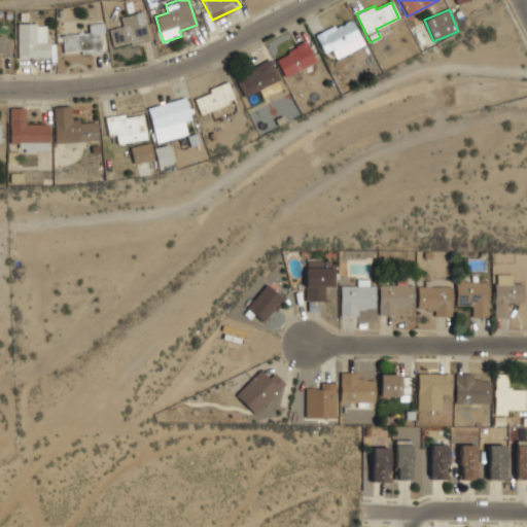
[(112,45),(131,41),(131,45),(149,41),(143,11),(120,16),(123,26),(109,29),(112,45)]
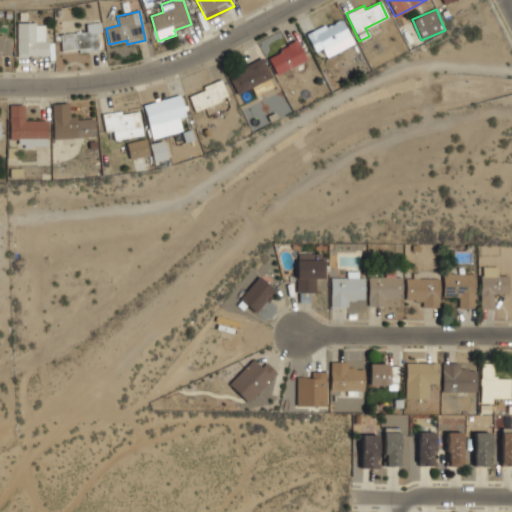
[(314,51),(322,48),(326,56),(353,44),(341,18),(306,34),(314,51)]
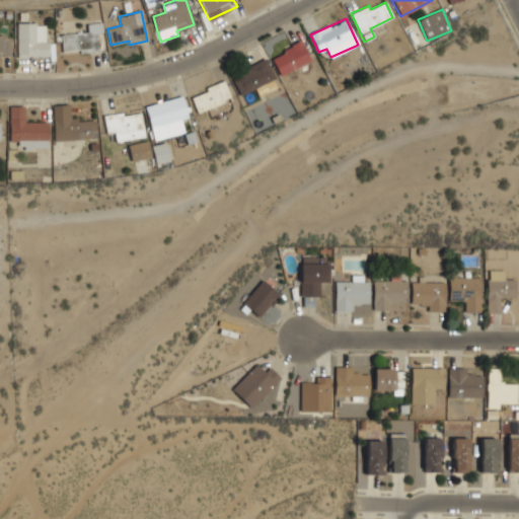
[(62,52),(79,50),(79,54),(99,52),(97,33),(102,32),(101,22),(86,24),(87,31),(61,34),(62,52)]
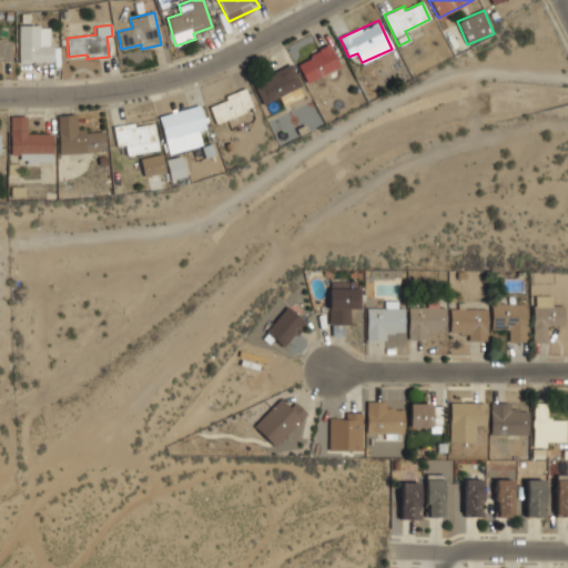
[(51,62),(50,26),(18,26),(18,62),(51,62)]
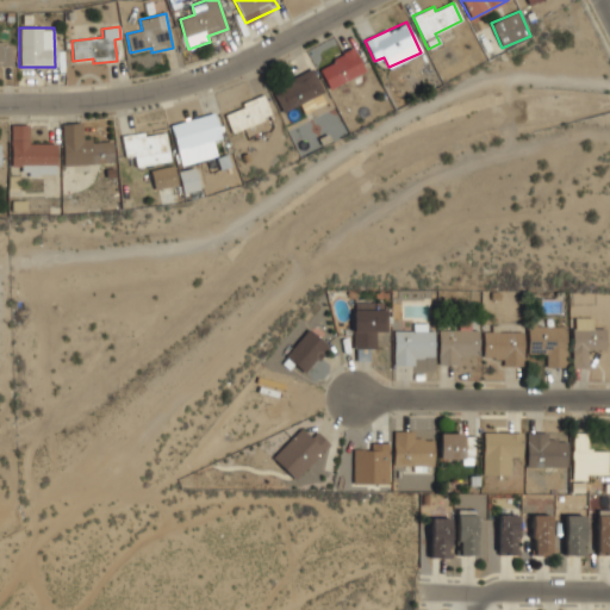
[(0,63),(11,63),(12,43),(0,42),(0,63)]
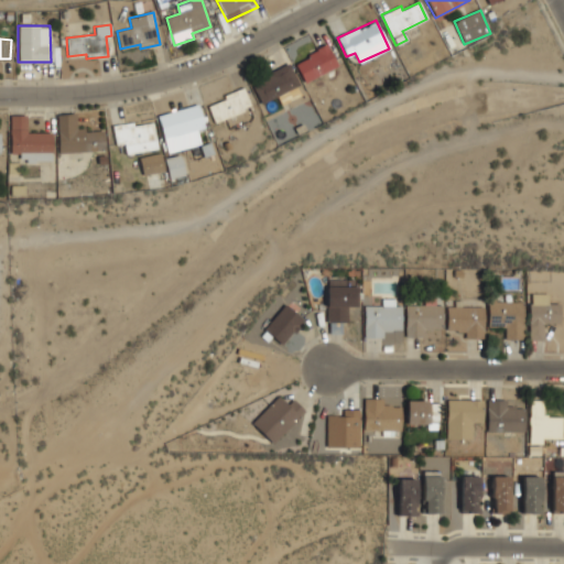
[(294,62),(304,83),(338,66),(327,45),(294,62)]
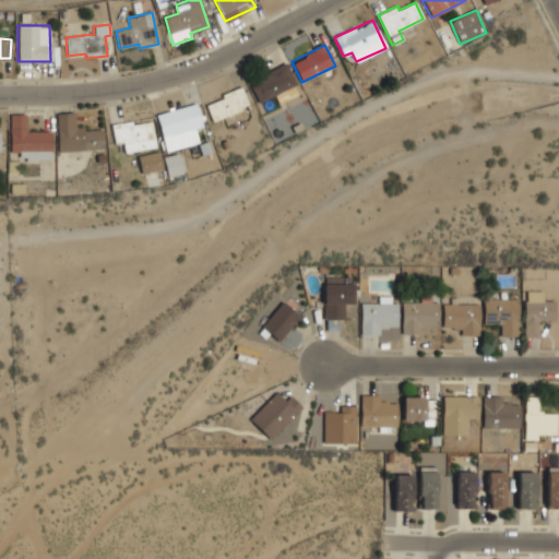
[(258,102),(296,86),(286,64),(249,80),(258,102)]
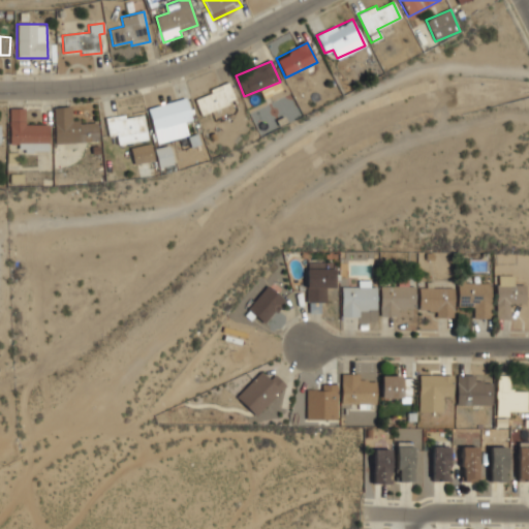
[(193,97),(200,114),(235,101),(228,84),(193,97)]
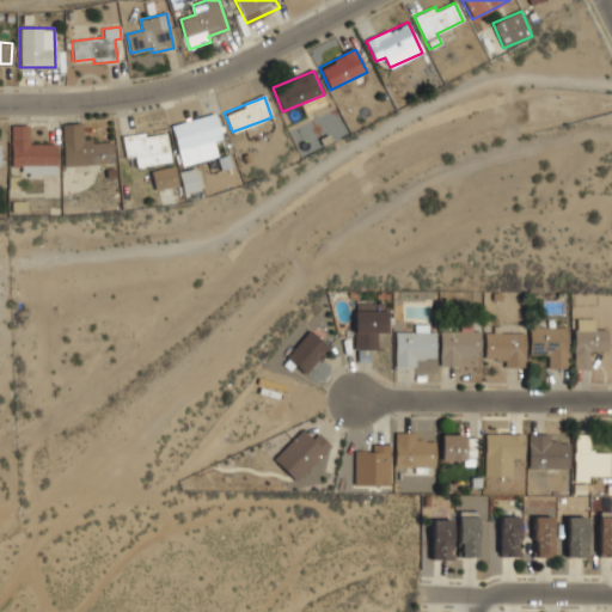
[(170,124),(182,166),(216,157),(213,141),(221,139),(214,114),(170,124)]
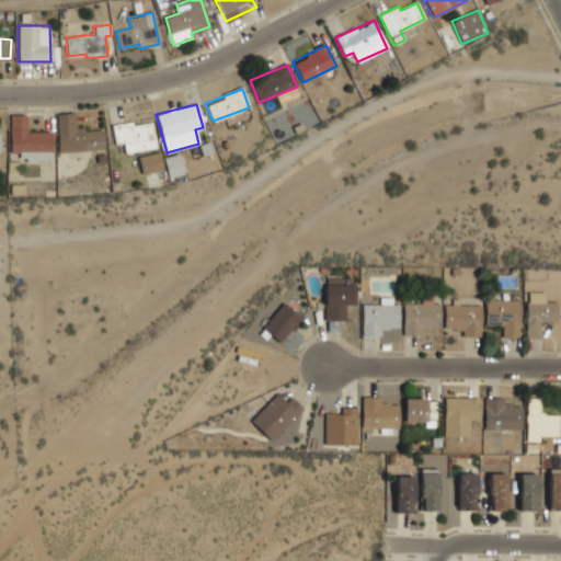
[(58,151),(103,150),(103,128),(76,129),(76,113),(57,114),(58,151)]
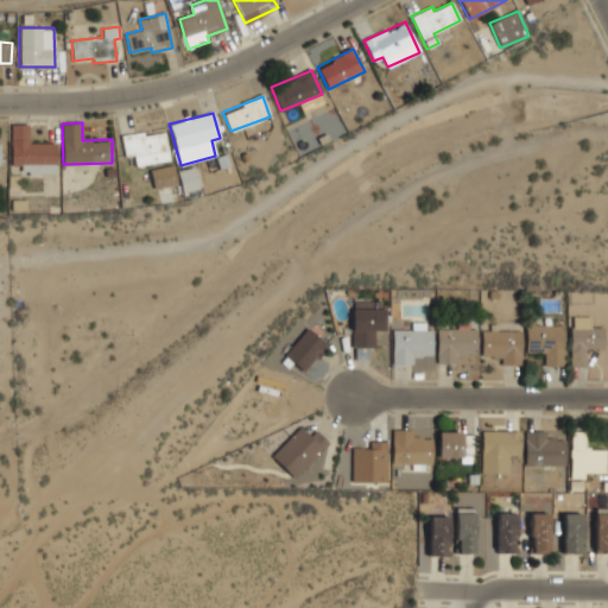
[(55,175),(56,143),(29,143),(29,125),(11,124),(11,166),(21,166),(21,173),(55,175)]
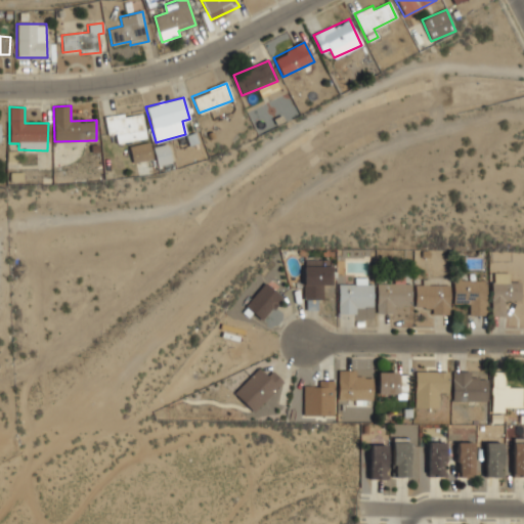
[(115,133),(117,142),(145,138),(142,112),(104,118),(106,134),(115,133)]
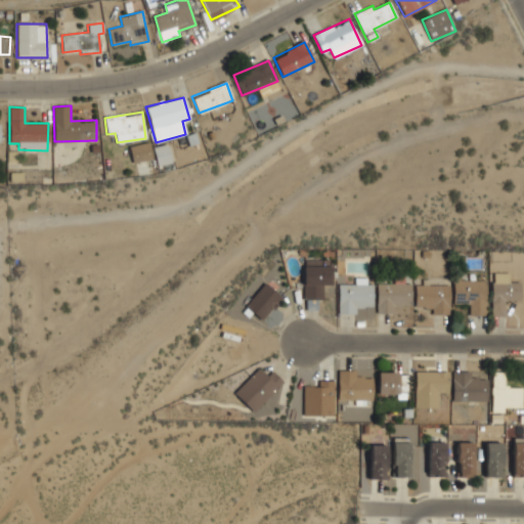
[(129,146),(132,163),(153,159),(149,142),(129,146)]
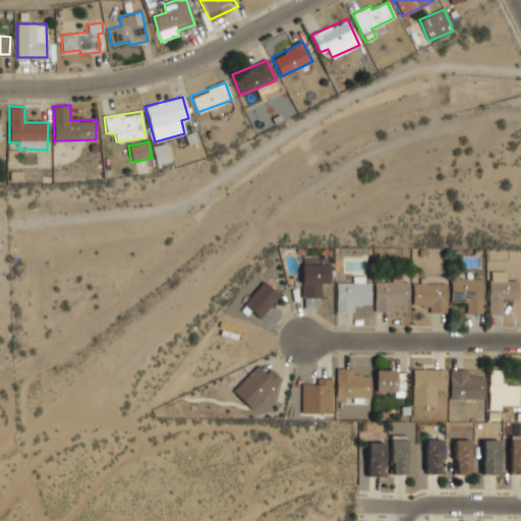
[(169,162),(167,143),(153,146),(155,164),(169,162)]
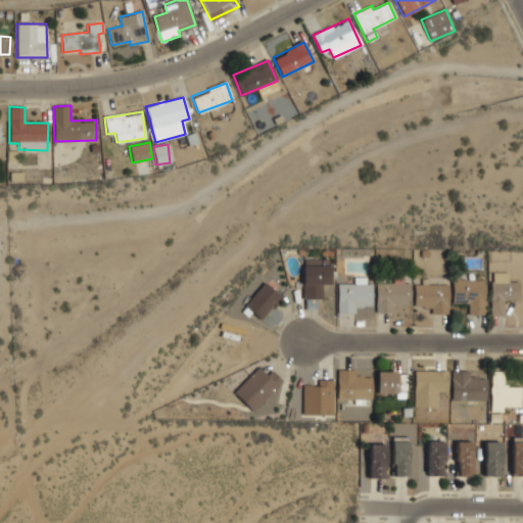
[(330,266),(319,266),(319,258),(303,258),(303,308),(320,308),(320,284),(330,284),(330,266)]
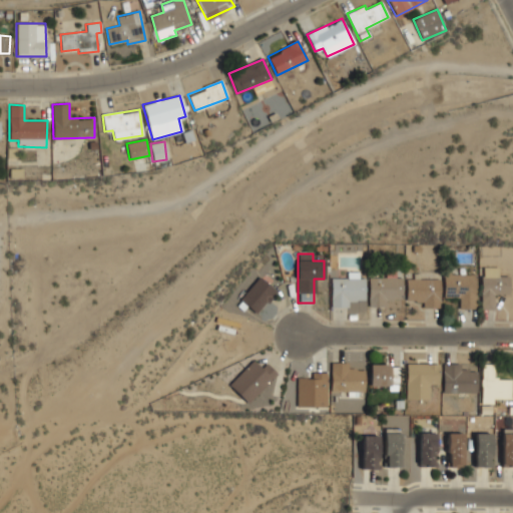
[(481,310),(494,310),(494,295),(509,295),(509,277),(498,276),(499,268),(482,267),(481,310)]
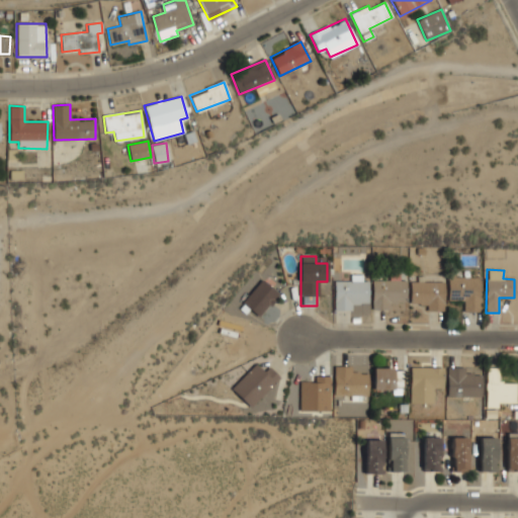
[(334,310),(352,311),(352,304),(368,304),(368,281),(362,280),(362,274),(350,274),(350,281),(334,281),(334,310)]
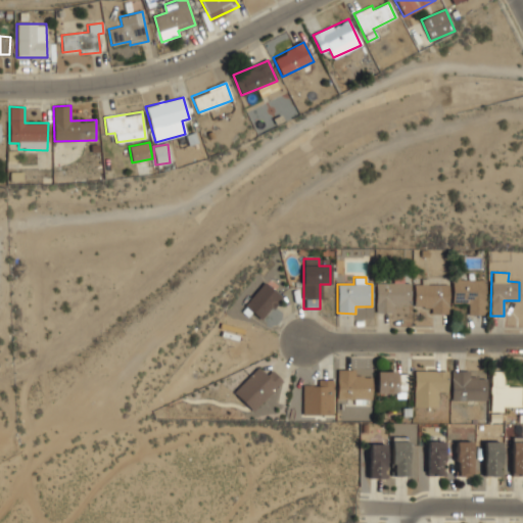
[(452,303),(468,303),(468,315),(484,315),(485,280),(453,279),(452,303)]
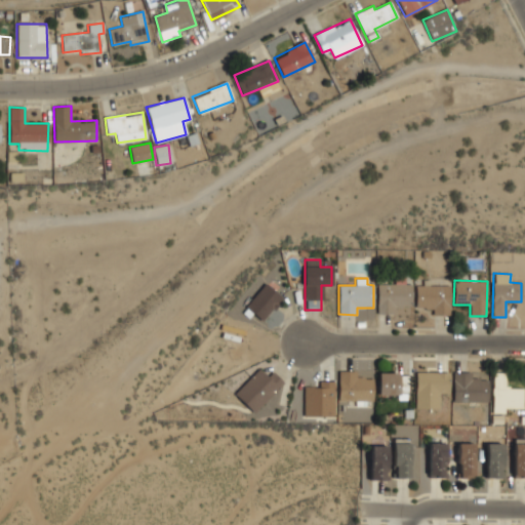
[(260,320),(282,298),(267,283),(245,306),(260,320)]
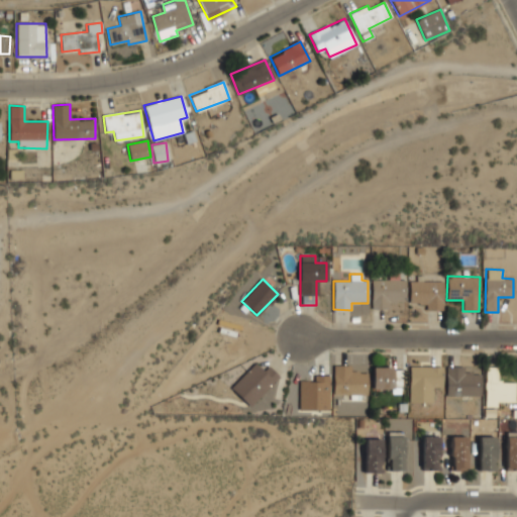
[(389,309),(389,302),(405,302),(405,280),(372,279),(371,309),(389,309)]
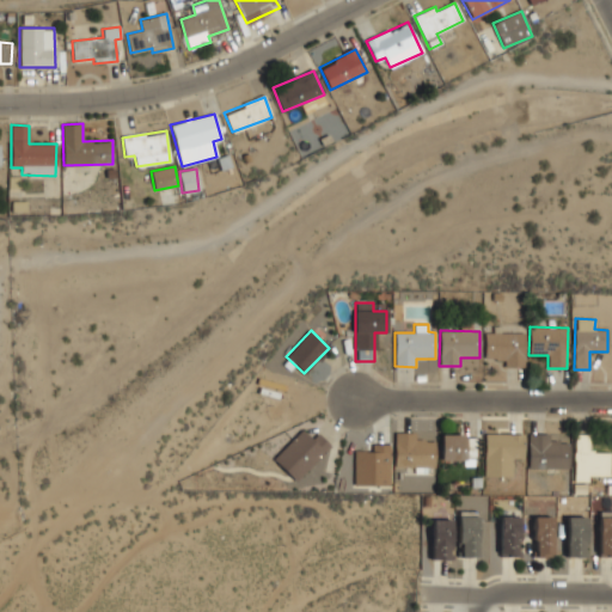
[(525,332),(484,332),(484,360),(505,360),(505,367),(525,367),(525,332)]
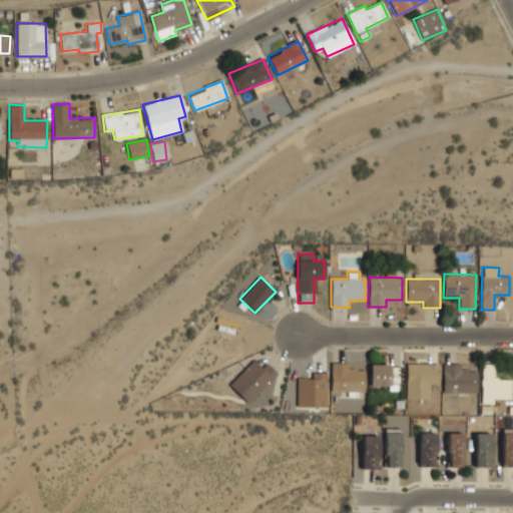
[(228,385),(247,404),(278,374),(266,363),(261,368),(252,360),(228,385)]
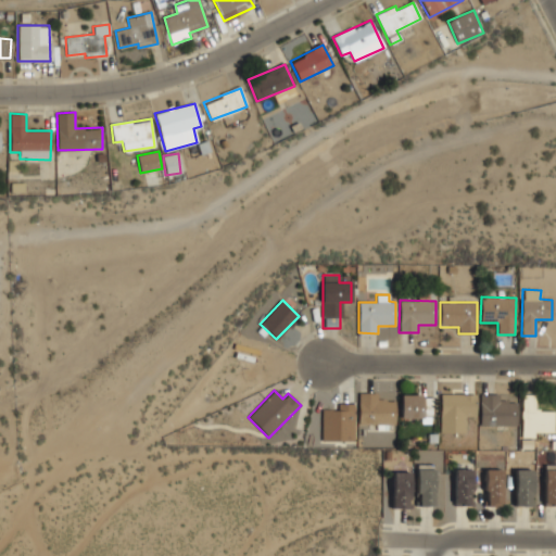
[(358,425),(377,425),(377,428),(395,427),(394,400),(378,400),(378,393),(358,393),(358,425)]
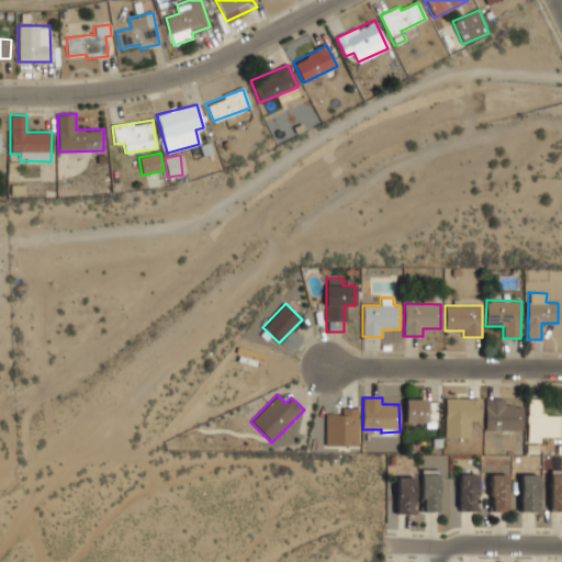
[(445,437),(470,437),(470,420),(480,420),(481,398),(446,397),(445,437)]
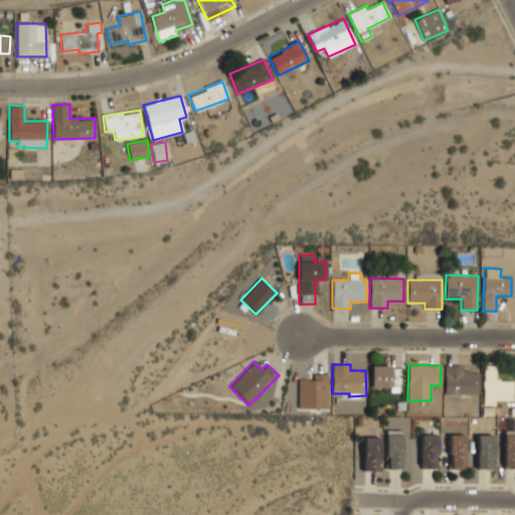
[(462,365),(444,365),(445,394),(479,393),(478,372),(462,372),(462,365)]
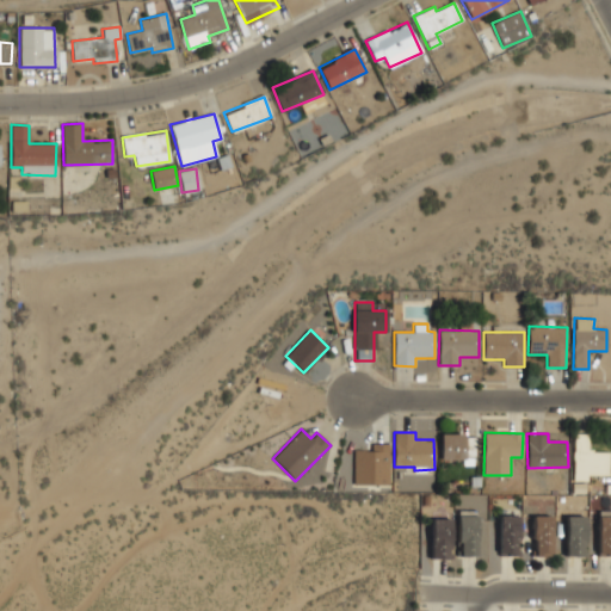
[(608,475),(608,451),(586,451),(587,433),(573,433),(573,481),(587,481),(587,475),(608,475)]
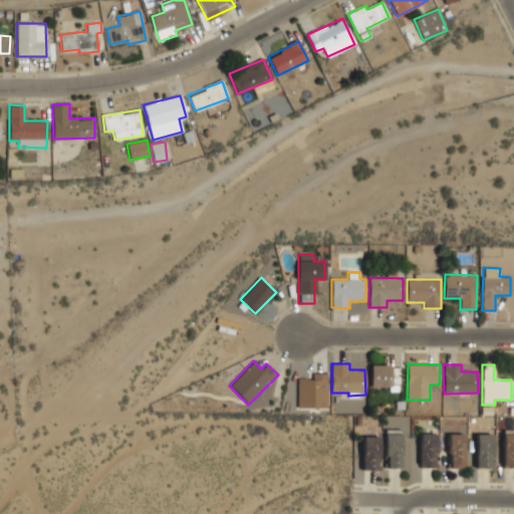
[(297,378),(297,409),(327,408),(327,372),(312,373),(312,378),(297,378)]
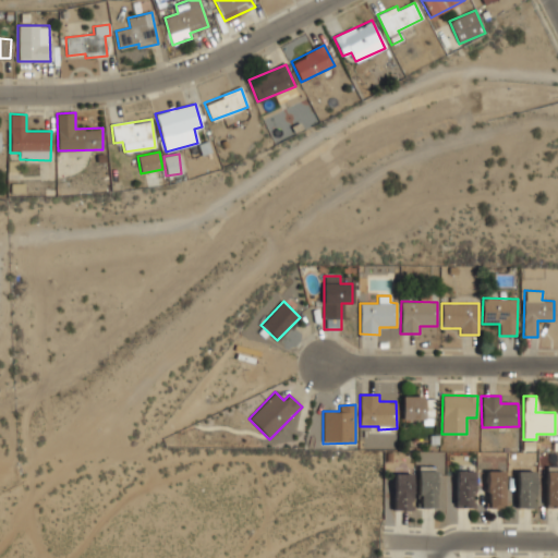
[(545,507),(557,506),(557,470),(546,471),(545,507)]
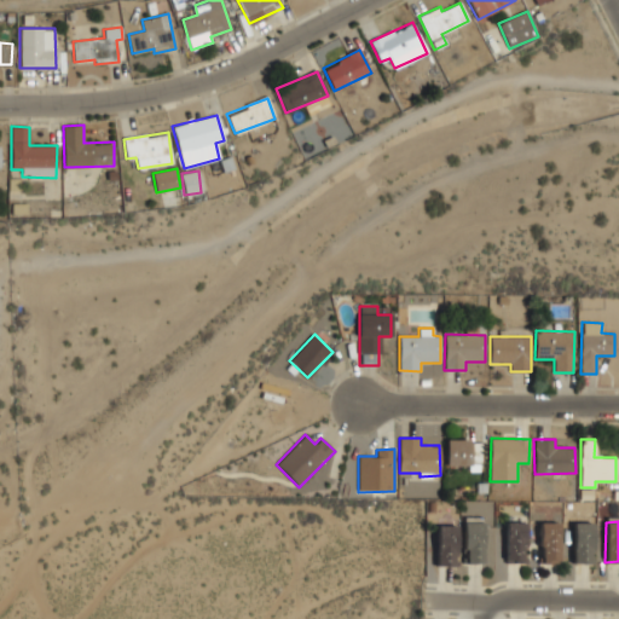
[(482,522),(464,522),(464,563),(484,563),(482,522)]
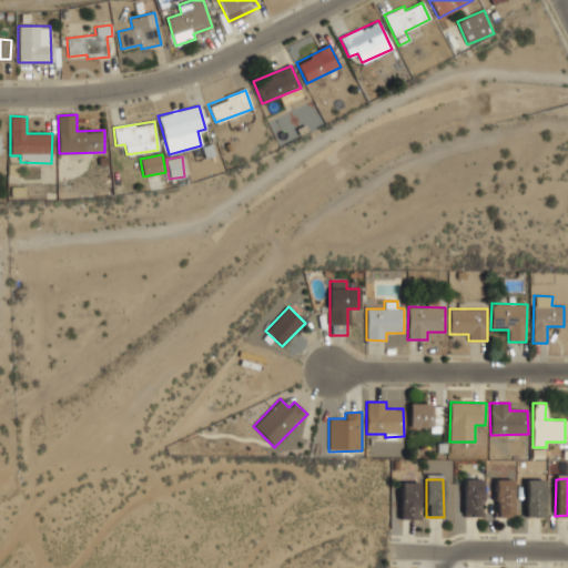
[(482,479),(464,479),(464,516),(483,515),(482,479)]
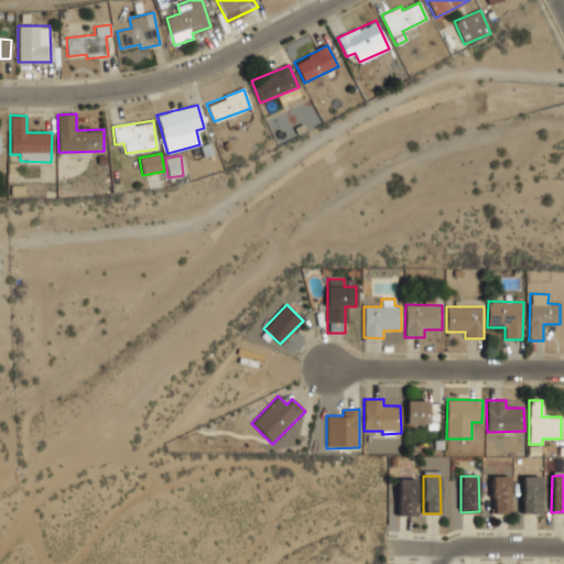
[(509,476),(491,476),(492,513),(510,513),(509,476)]
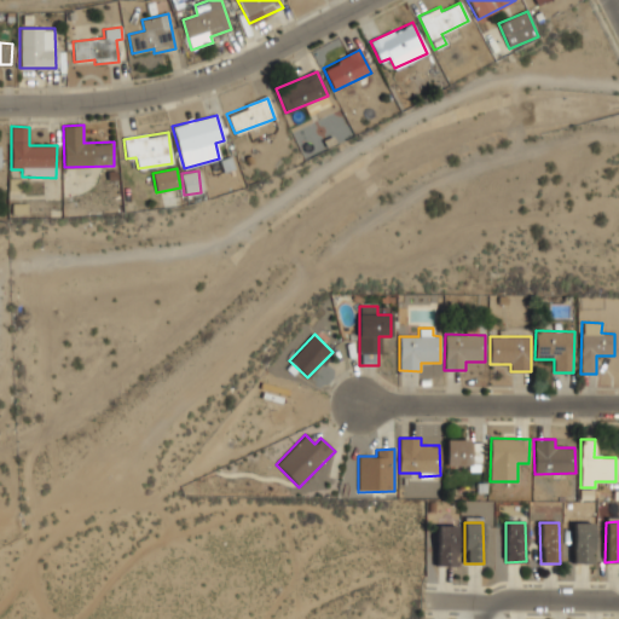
[(573,565),(593,563),(593,522),(572,522),(573,565)]
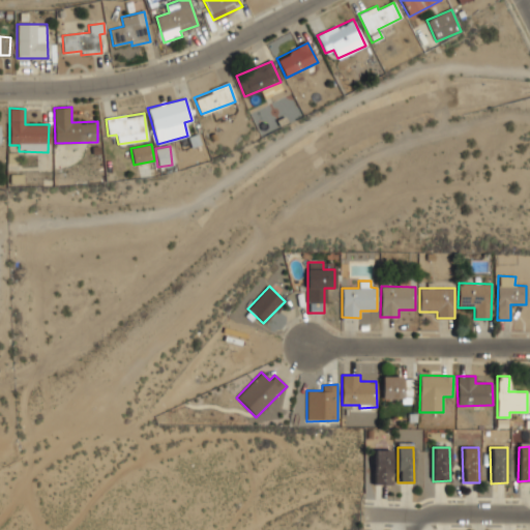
[(391,449),(375,449),(374,484),(391,484),(391,449)]
